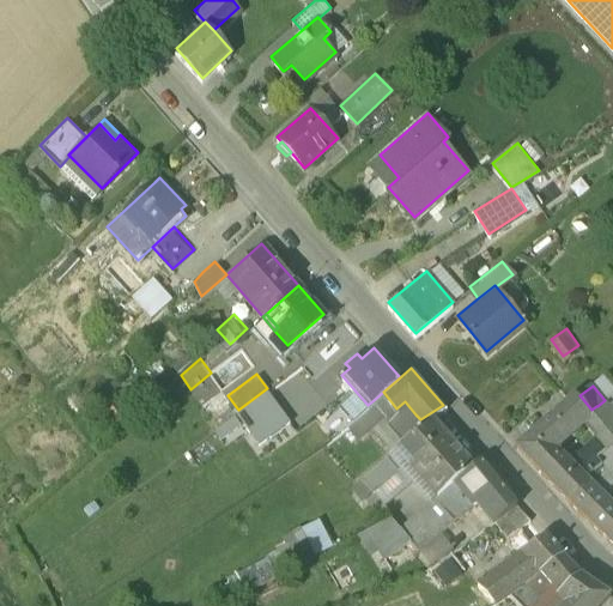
[(259,440),(290,419),(267,388),(238,410),(259,440)]
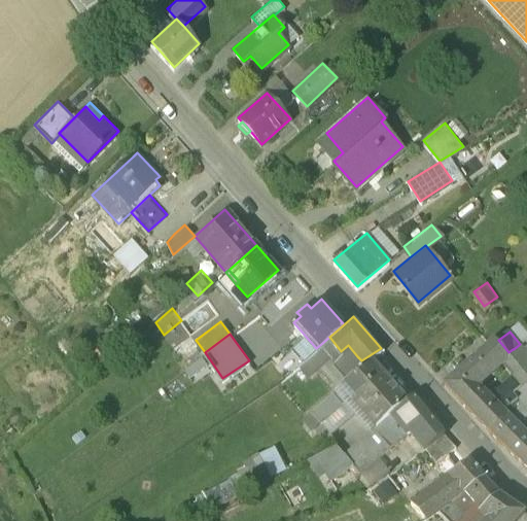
[(494,336),(475,352),(489,370),(494,366),(508,352),(498,340),(494,336)]
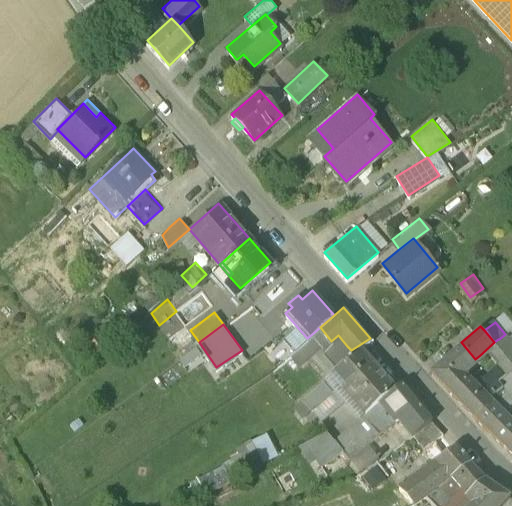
[(331,341),(320,327),(312,334),(319,341),(324,347),(331,341)]
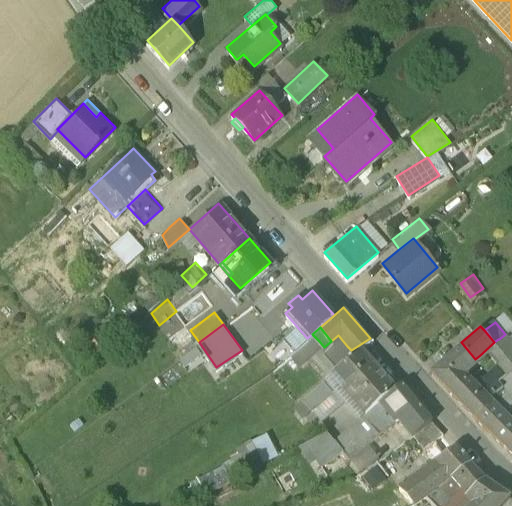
[(295,349),(297,347),(307,338),(299,329),(286,340),(295,349)]
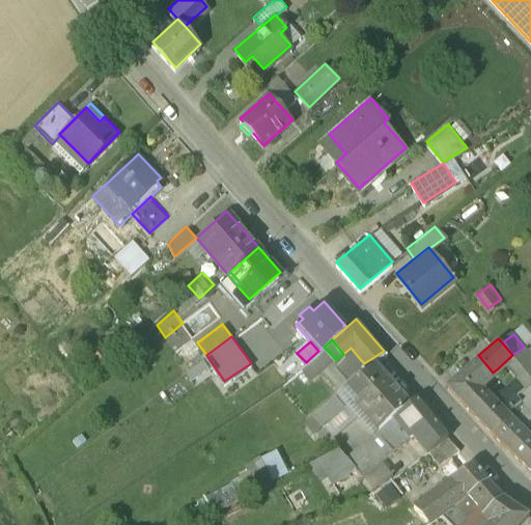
[(530,344),(526,350),(524,347),(518,352),(516,352),(512,355),(498,368),(512,386),(518,392),(530,381),(530,344)]
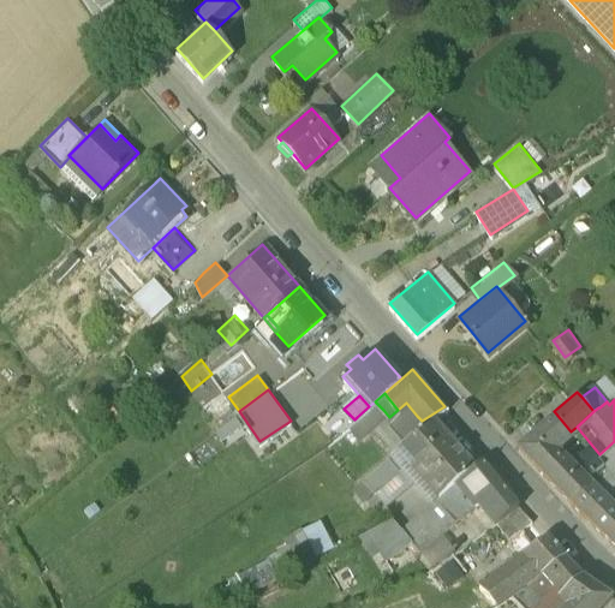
[(369,406),(357,417),(365,425),(383,410),(375,401),(369,406)]
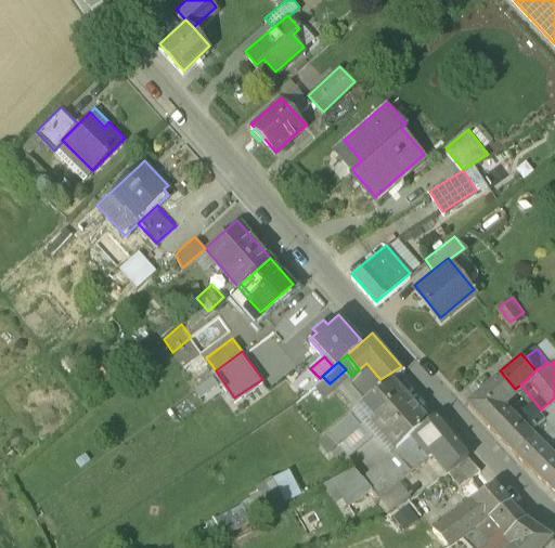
[(359,369),(351,376),(362,388),(376,375),(366,363),(359,369)]
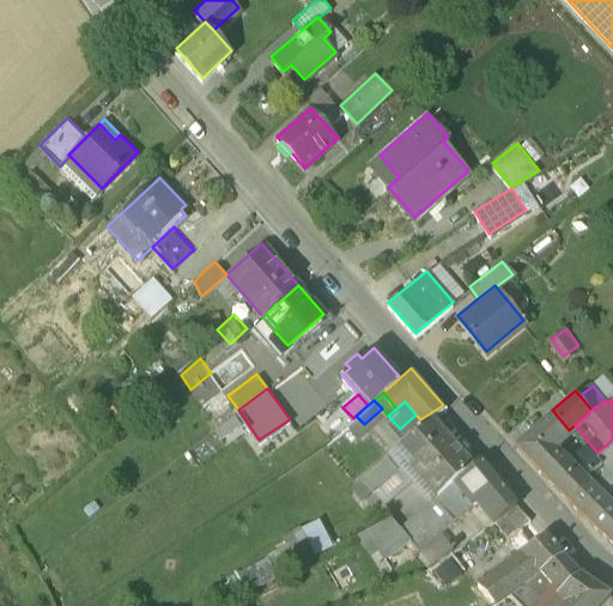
[(552,410),(516,441),(538,464),(554,446),(569,430),(552,410)]
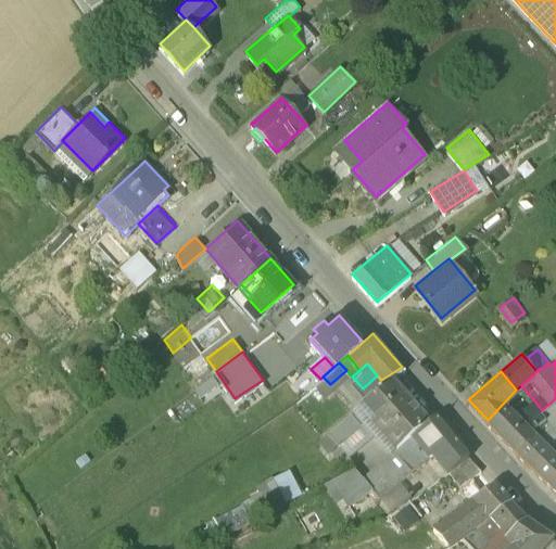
[(218,382),(218,381),(213,373),(194,387),(201,395),(218,382)]
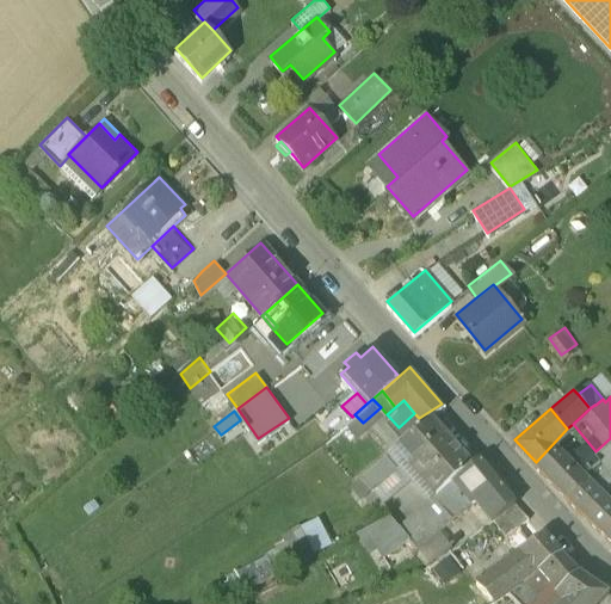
[(431,412),(395,443),(425,479),(462,449),(431,412)]
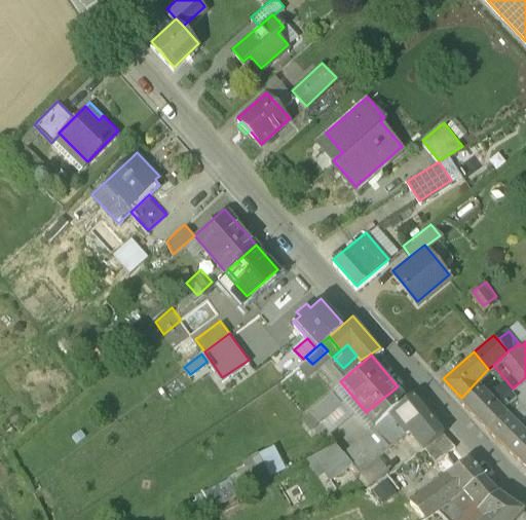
[(525,377),(513,388),(512,390),(516,394),(522,401),(525,397),(525,377)]
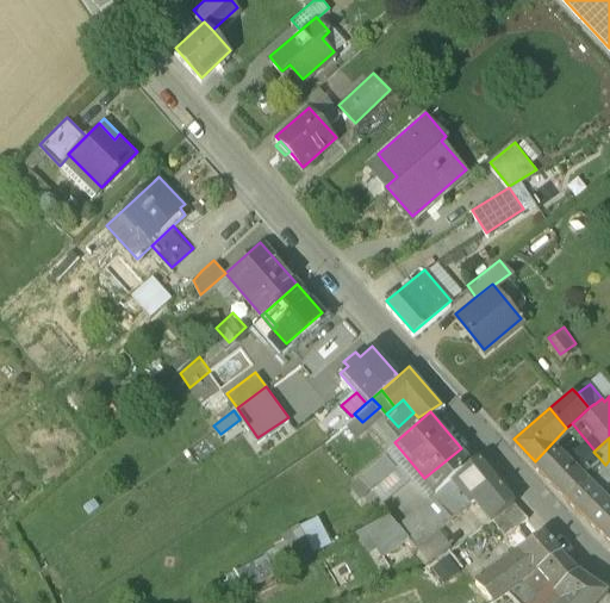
[(568,460),(552,443),(535,461),(566,493),(586,478),(580,472),(568,460)]
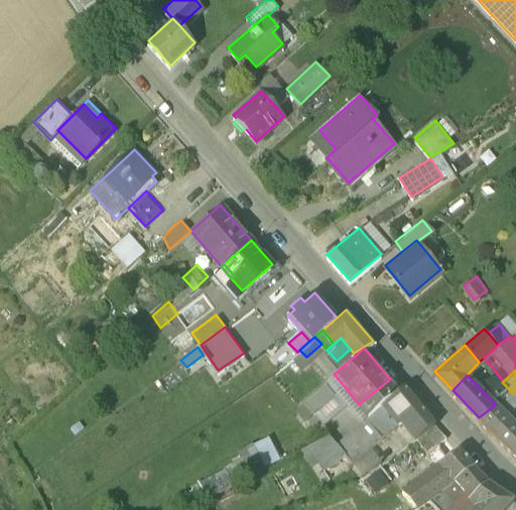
[(498,375),(481,389),(491,399),(506,386),(502,382),(503,381),(498,375)]
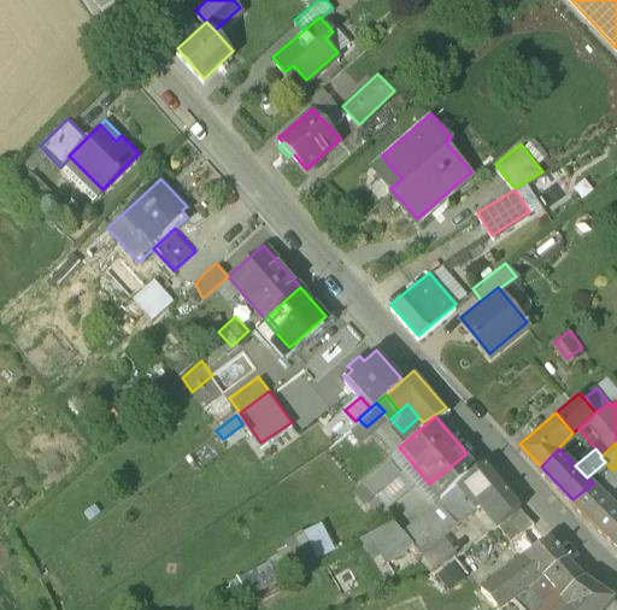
[(466,453),(429,484),(439,494),(476,464),(466,453)]
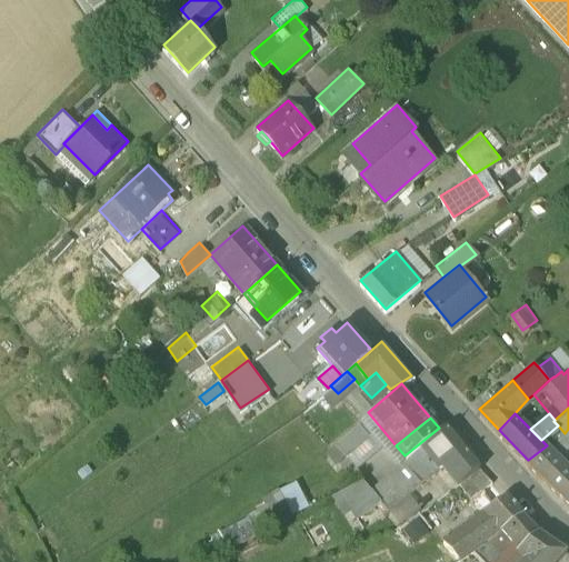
[(446,424),(421,444),(437,464),(446,457),(452,465),(470,453),(446,424)]
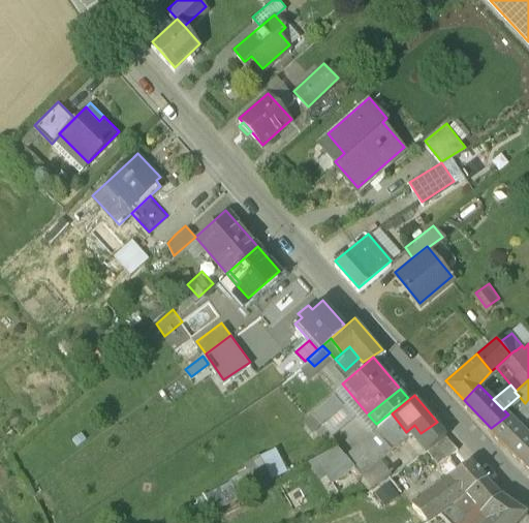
[(519,396),(503,409),(508,414),(512,419),(526,405),(525,403),(519,396)]
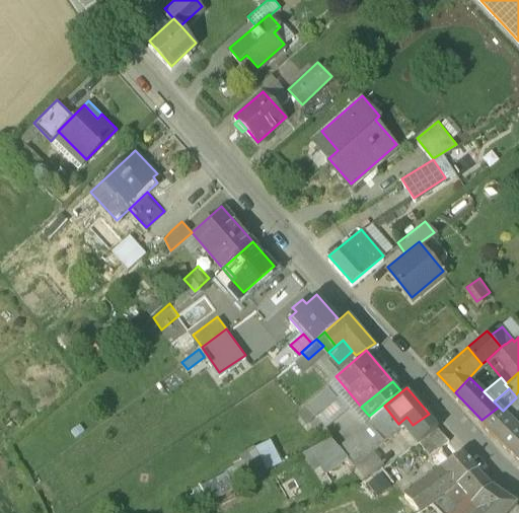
[(518,427),(503,411),(499,407),(482,420),(510,448),(518,437),(518,427)]
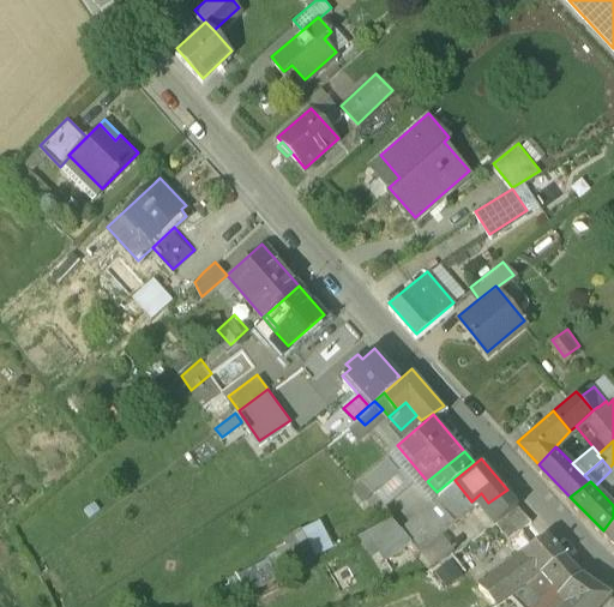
[(507,490),(488,503),(499,514),(517,502),(507,490)]
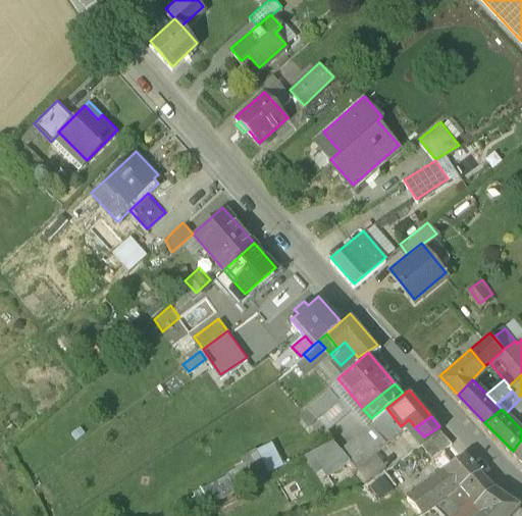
[(341,448),(354,465),(383,442),(366,423),(341,448)]
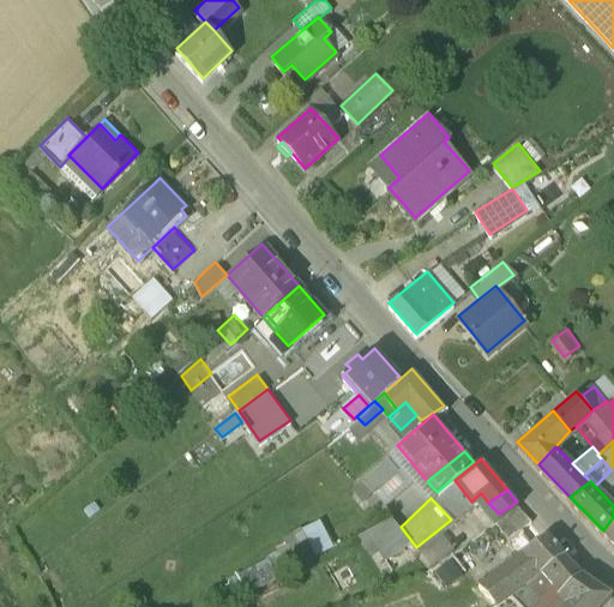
[(518,500),(517,502),(499,514),(491,521),(518,553),(547,534),(518,500)]
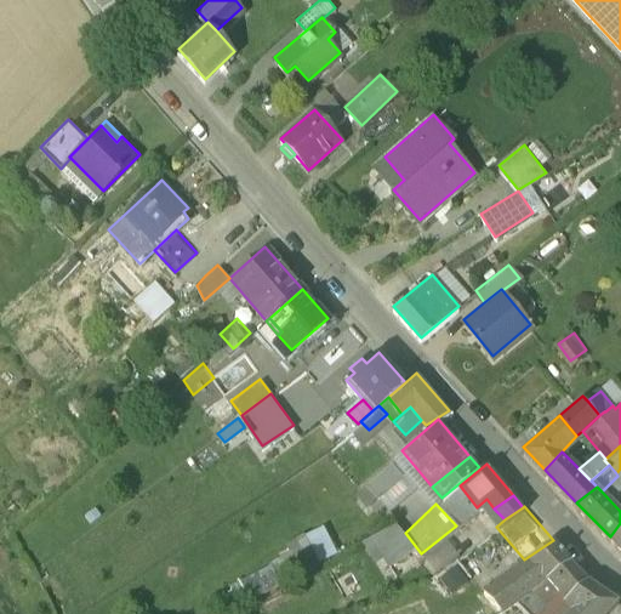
[(362,539),(377,560),(382,556),(389,563),(414,545),(394,521),(362,539)]
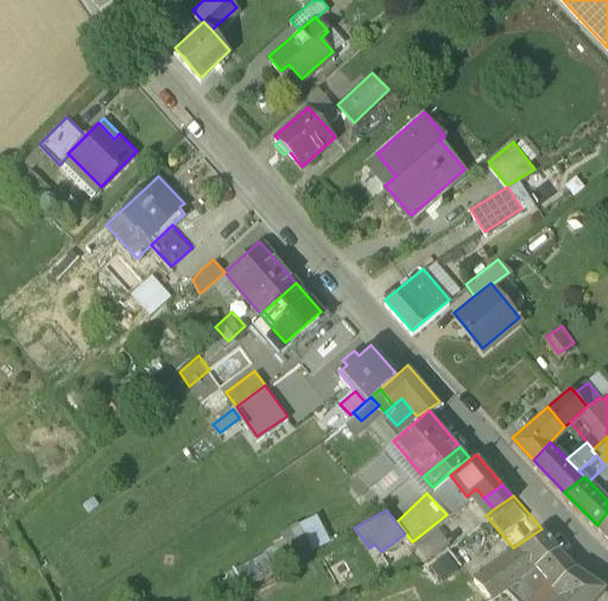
[(607,512),(597,525),(607,536),(607,512)]
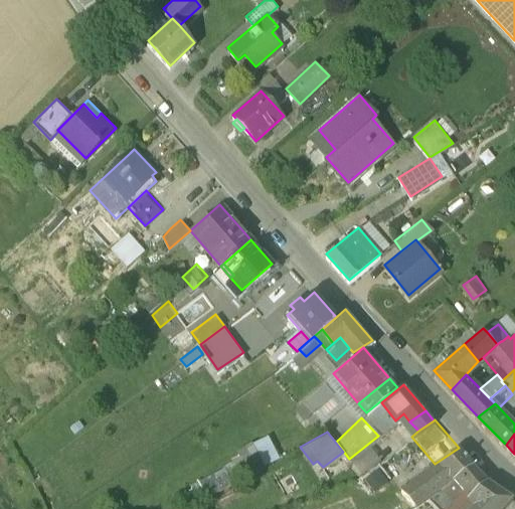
[(201,497),(279,457),(268,435),(239,449),(241,457),(192,481),(201,497)]
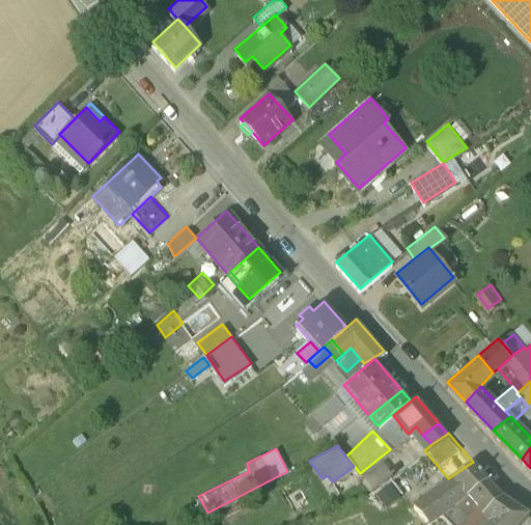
[(379,460),(353,482),(363,494),(381,485),(392,475),(404,465),(407,463),(398,452),(383,464),(379,460)]
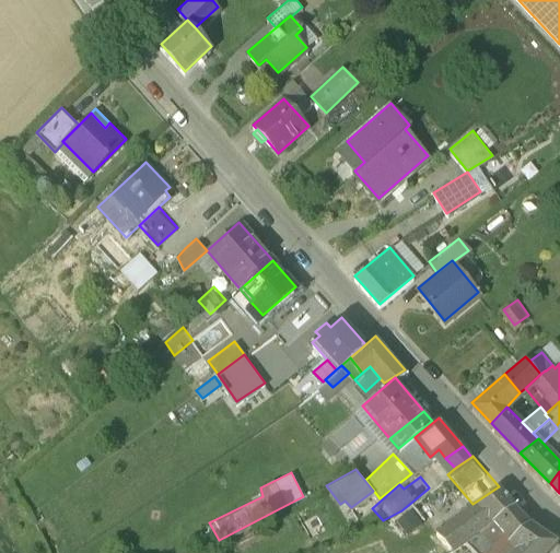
[(473,504),(453,516),(450,519),(455,526),(458,522),(468,534),(492,517),(513,503),(499,486),(473,504)]
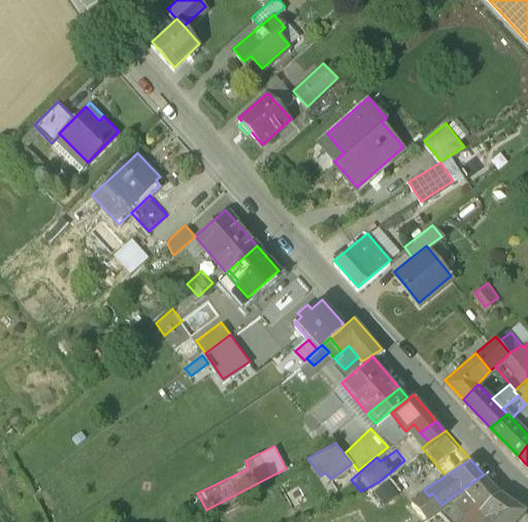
[(402,462),(390,472),(407,495),(423,483),(402,462)]
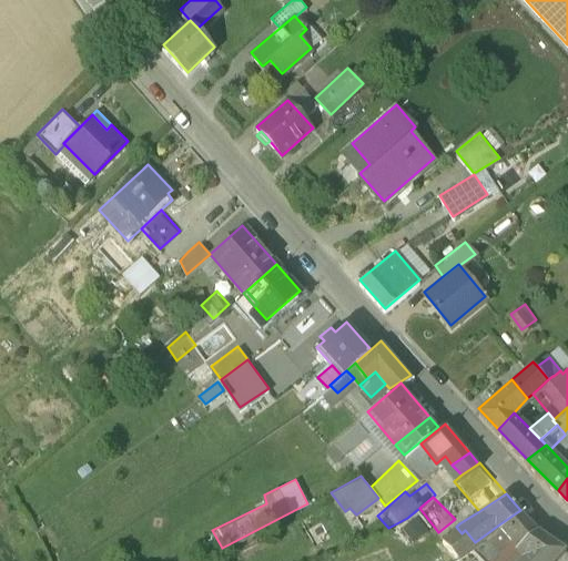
[(537,528),(520,510),(499,524),(519,547),(524,542),(530,551),(520,560),(550,560),(564,547),(537,528)]
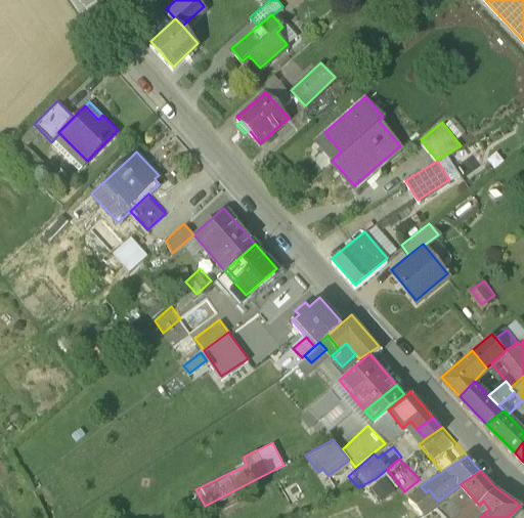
[(420,479),(404,491),(403,492),(418,513),(438,501),(429,489),(426,492),(421,486),(424,483),(420,479)]
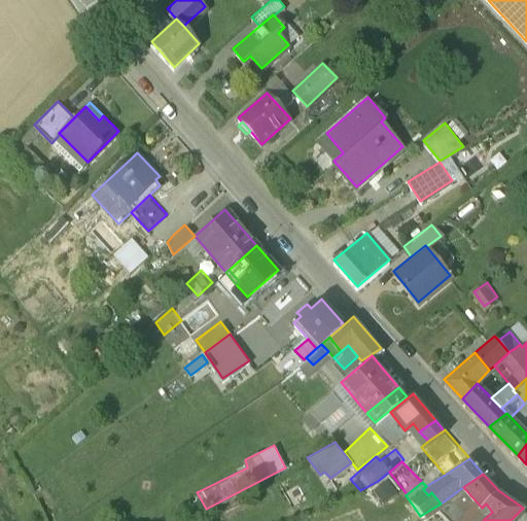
[(463,487),(441,504),(457,520),(483,520),(492,512),(486,504),(482,508),(463,487)]
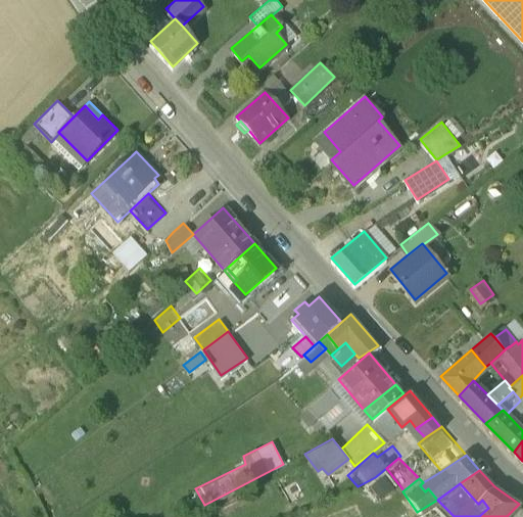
[(61,515),(77,506),(69,495),(54,504),(61,515)]
